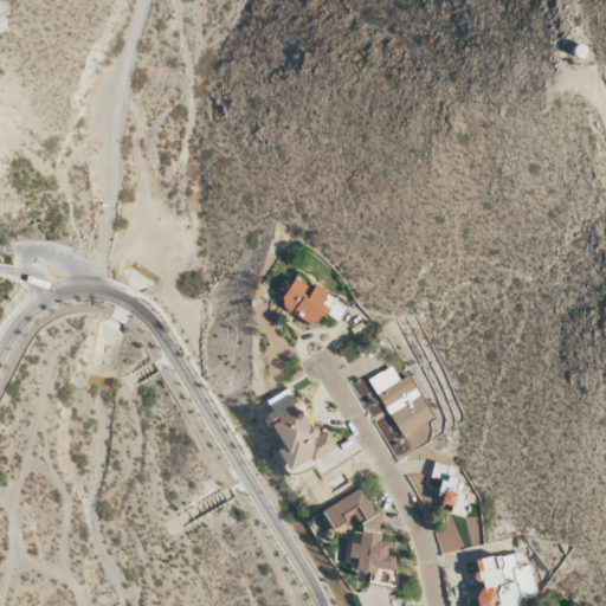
[(595,39),(593,39),(591,39),(590,40),(588,43),(587,45),(587,47),(588,49),(590,51),(591,52),(593,53),(595,52),(598,52),(600,50),(601,49),(601,46),(600,44),(599,42),(598,40),(595,39)]
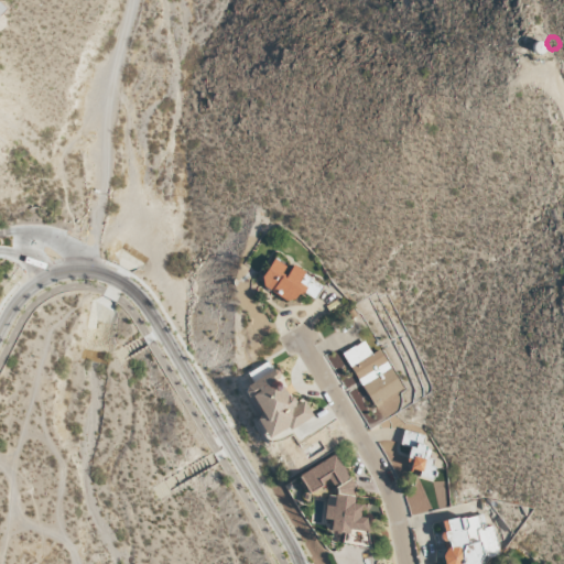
[(324,285),(291,264),(288,268),(273,259),(258,282),(292,304),(301,290),(315,299),(324,285)]
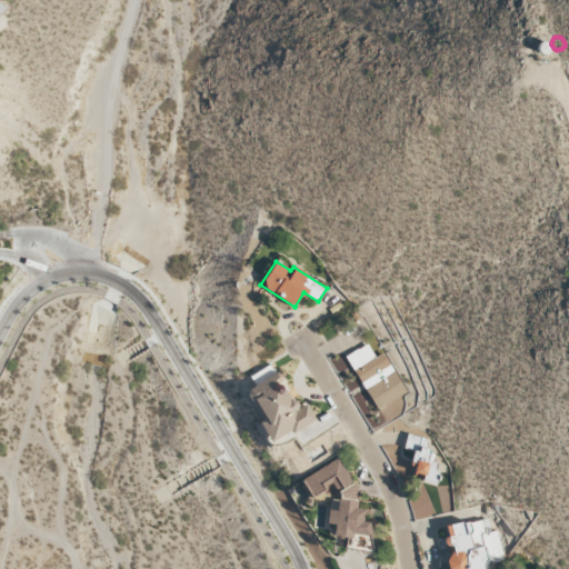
[(385,351),(375,357),(368,343),(346,356),(375,409),(406,392),(385,351)]
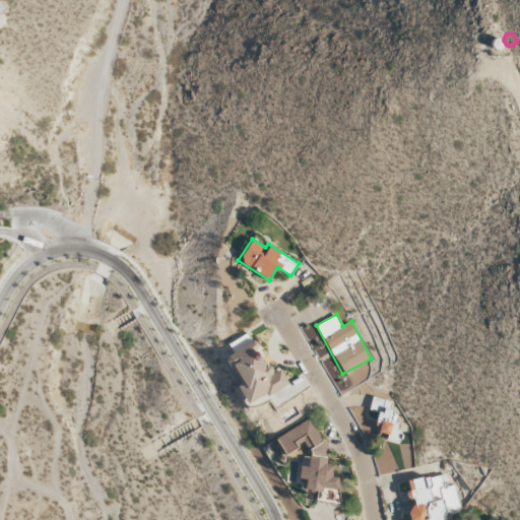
[(246,405),(287,384),(280,369),(270,374),(250,332),(228,343),(233,353),(226,356),(239,383),(236,384),(246,405)]
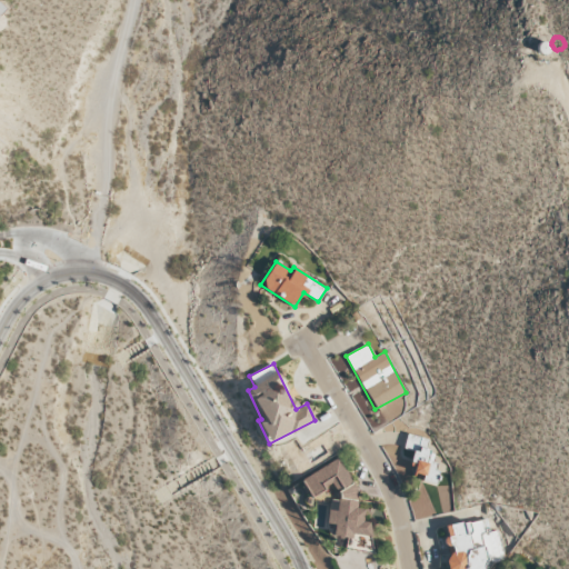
[(429,439),(407,433),(403,449),(412,450),(410,461),(415,462),(412,473),(422,476),(421,479),(433,482),(438,462),(431,460),(433,451),(427,450),(429,439)]
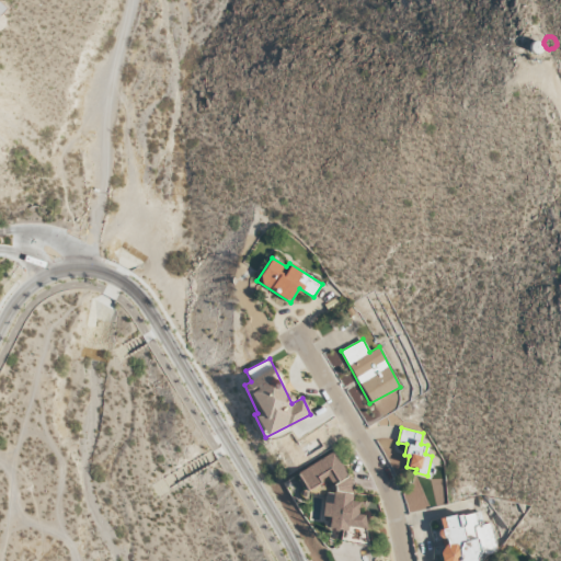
[(299,469),(298,474),(306,490),(324,480),(334,481),(333,493),(323,492),(321,516),(329,517),(328,528),(343,530),(350,527),(364,528),(365,515),(357,514),(358,501),(353,501),(348,490),(353,488),(335,451),(299,469)]
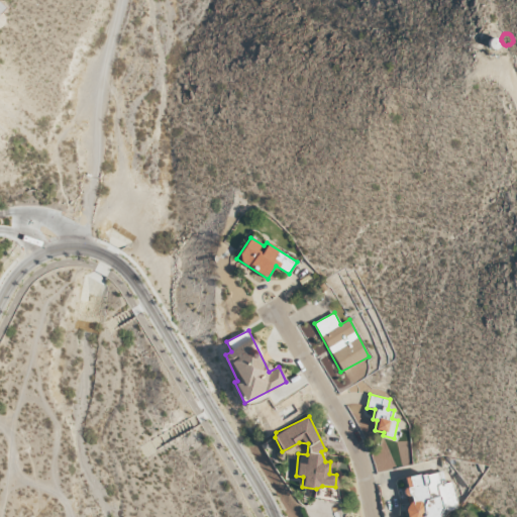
[(403,478),(406,497),(405,497),(407,516),(436,516),(436,514),(458,511),(453,482),(445,483),(443,472),(403,478)]
